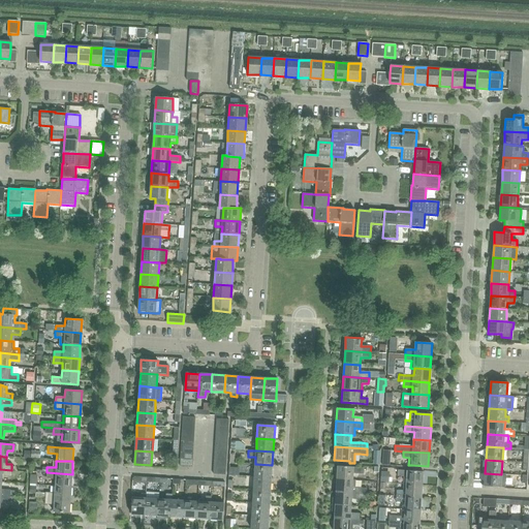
[(255,464),(254,476),(271,477),(272,465),(255,464)]
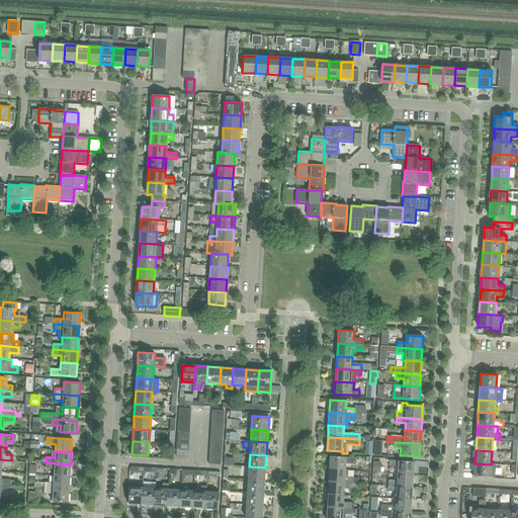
[(330,456),(330,469),(345,470),(346,463),(355,463),(355,458),(347,457),(330,456)]
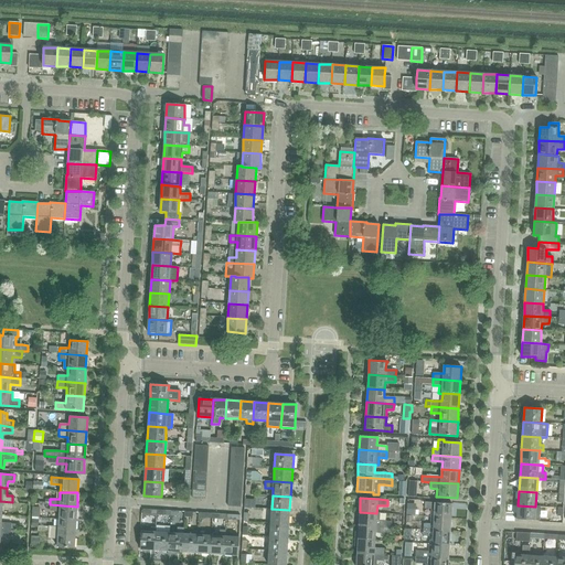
[(0,501),(0,514),(2,515),(2,508),(12,509),(12,502),(0,501)]
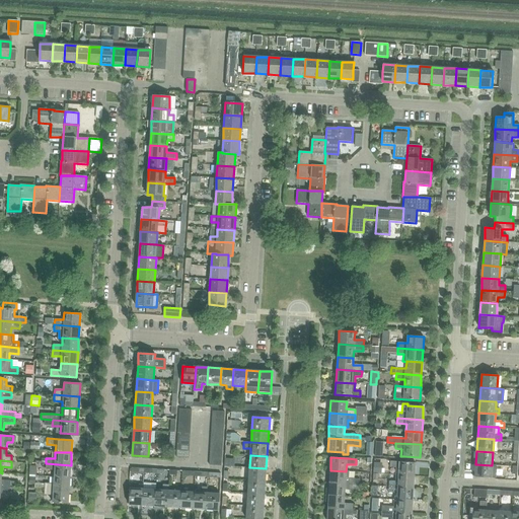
[(390,461),(390,467),(395,467),(395,474),(415,475),(416,463),(399,462),(390,461)]
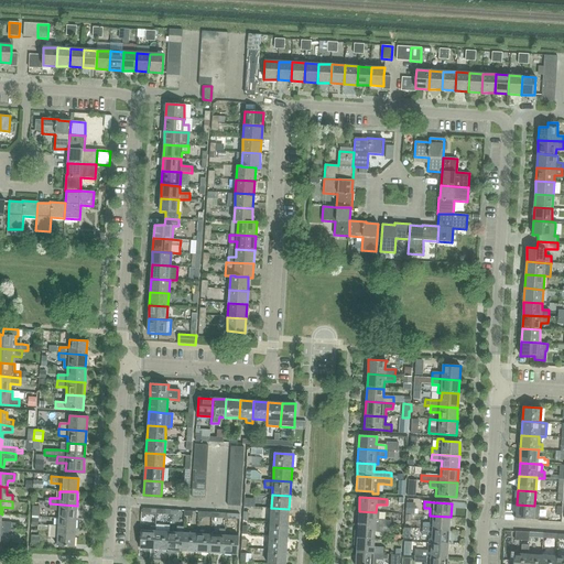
[(411,516),(414,516),(414,503),(407,502),(405,514),(411,516)]
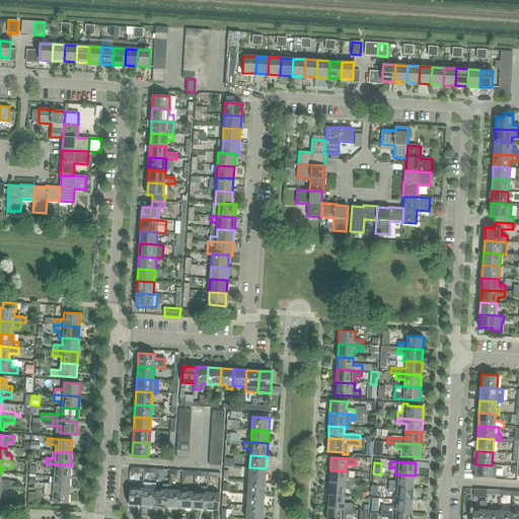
[(54,470),(54,476),(70,477),(71,465),(46,463),(45,469),(54,470)]
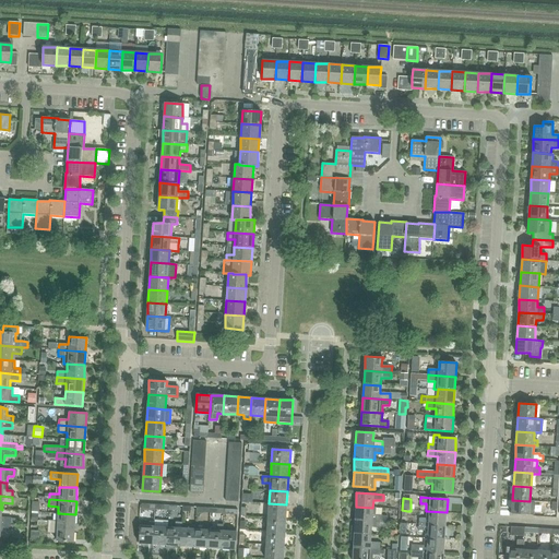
[(530,501),(512,500),(511,513),(530,514),(530,501)]
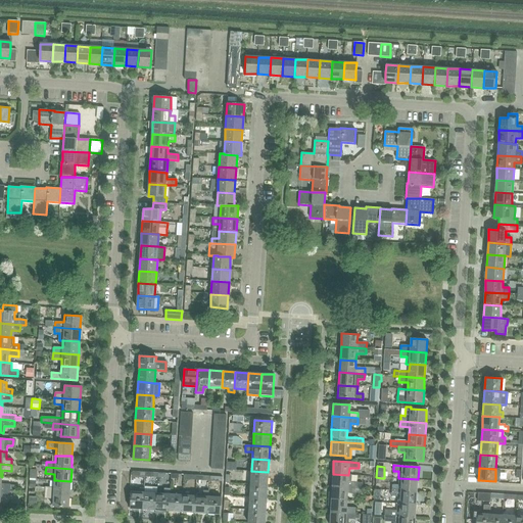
[(251,471),(250,484),(268,485),(268,472),(251,471)]
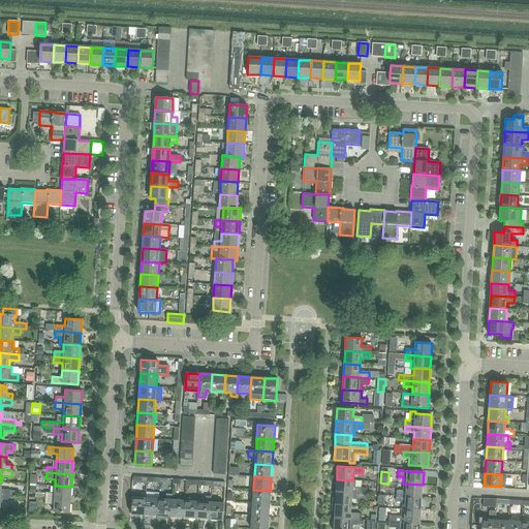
[(337,479),(336,492),(362,494),(367,494),(367,489),(354,488),(355,480),(352,480),(337,479)]
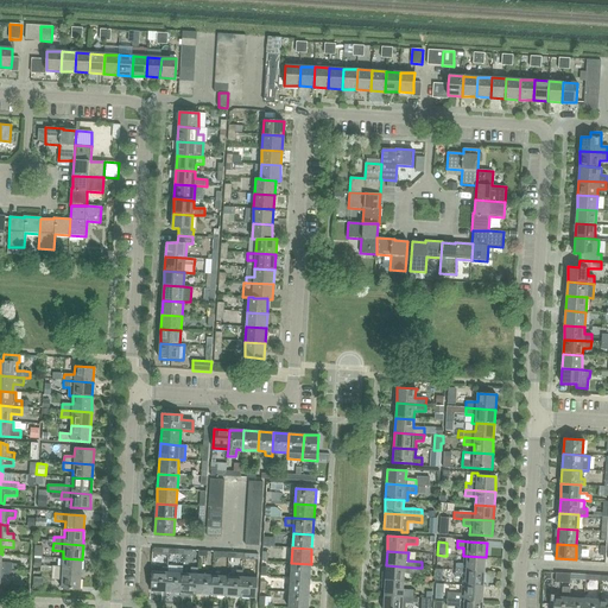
[(0,553),(0,569),(12,570),(12,563),(1,563),(2,555),(0,553)]
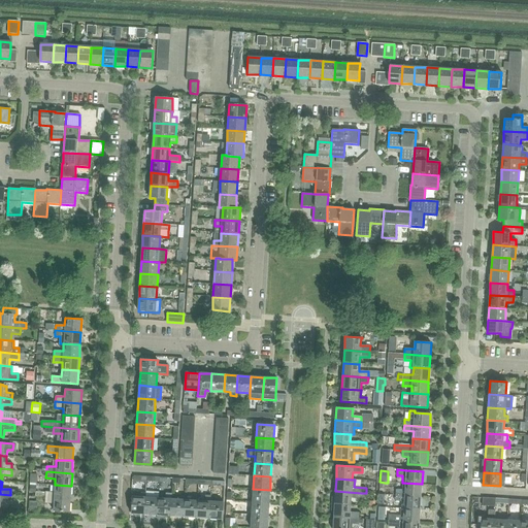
[(396,490),(395,495),(421,497),(422,484),(402,483),(402,490),(396,490)]
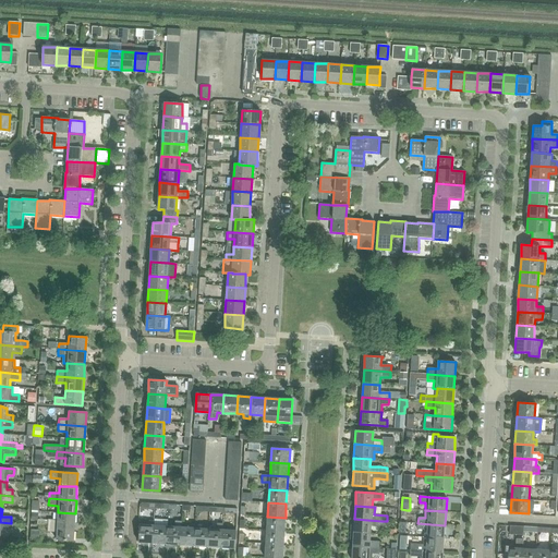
[(48,520),(47,525),(74,528),(75,513),(58,512),(57,520),(48,520)]
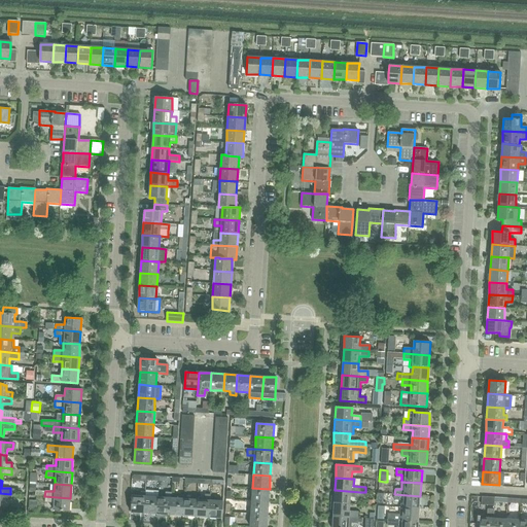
[(252,488),(252,501),(269,502),(270,489),(252,488)]
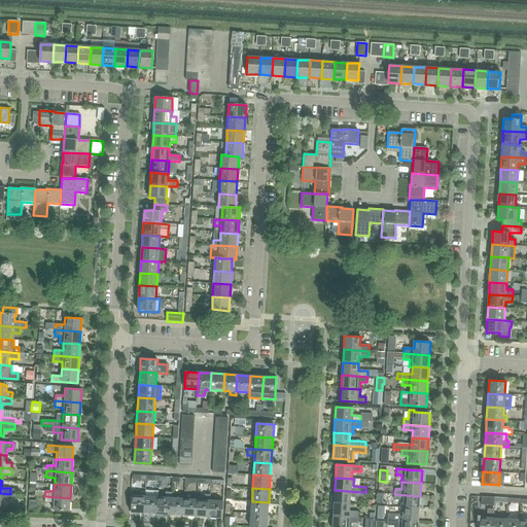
[(331,495),(330,503),(334,503),(350,504),(350,497),(359,497),(365,498),(365,494),(366,492),(365,492),(360,492),(335,490),(335,494),(332,494),(331,495)]
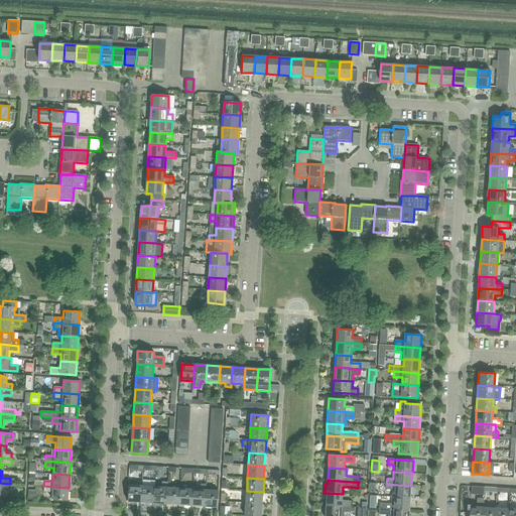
[(141,503),(142,486),(142,483),(129,482),(128,502),(141,503)]
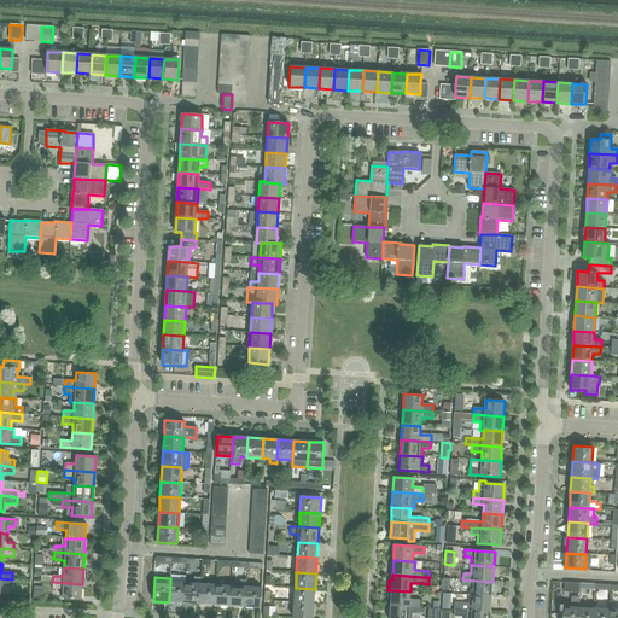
[(12,579),(0,578),(0,593),(0,586),(11,587),(12,579)]
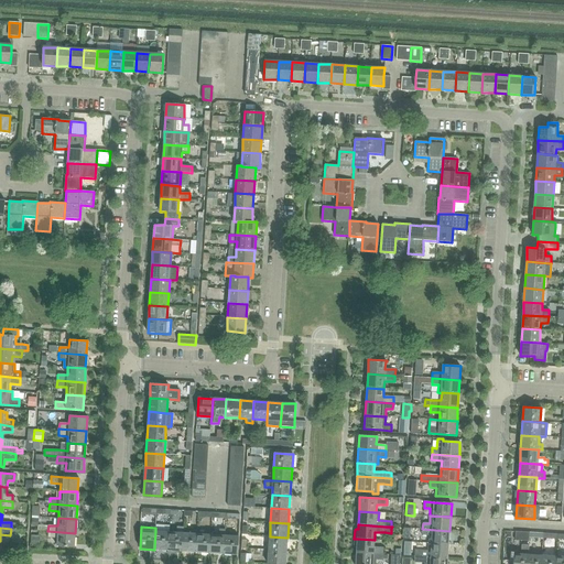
[(170,532),(169,550),(167,555),(176,555),(176,551),(182,551),(183,533),(183,528),(177,528),(176,533),(170,532)]
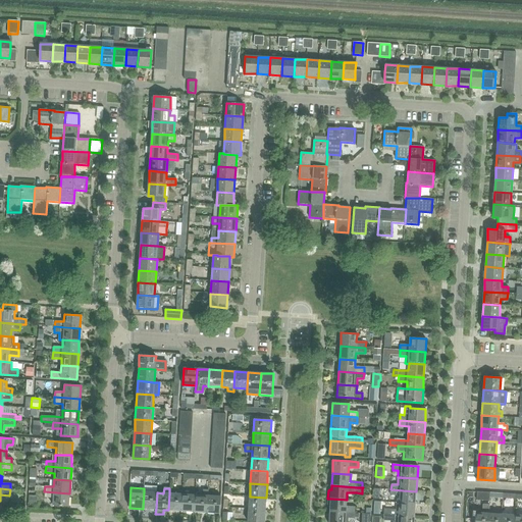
[(203,496),(195,494),(194,512),(207,513),(208,496),(208,490),(203,489),(203,496)]
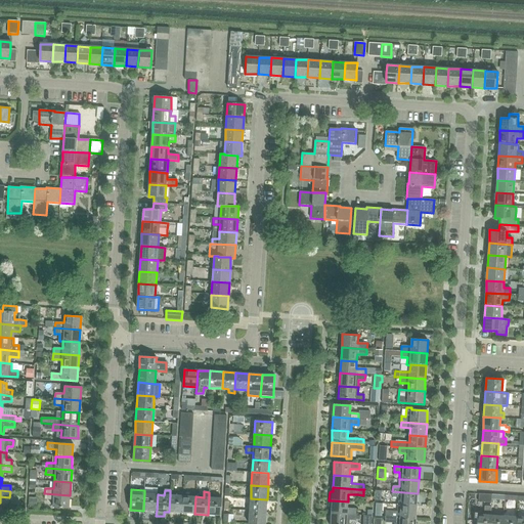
[(392,491),(392,497),(398,497),(398,505),(417,506),(418,493),(392,491)]
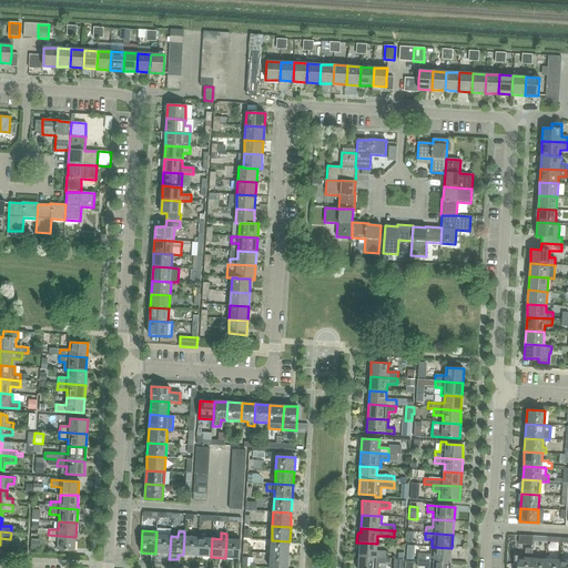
[(75,537),(48,535),(48,541),(58,543),(57,550),(74,551),(75,537)]
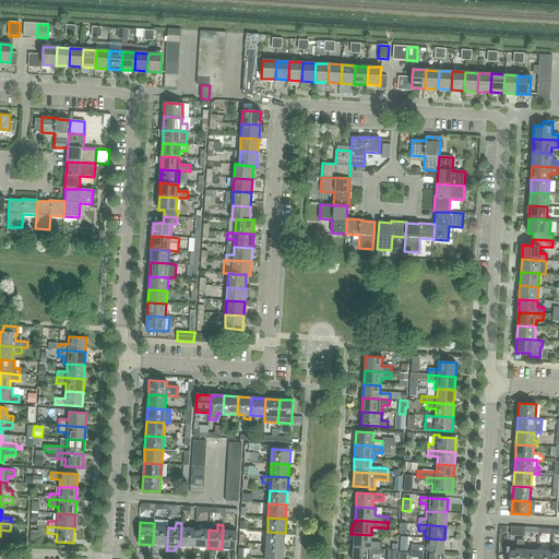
[(153,545),(167,545),(168,527),(154,526),(153,545)]
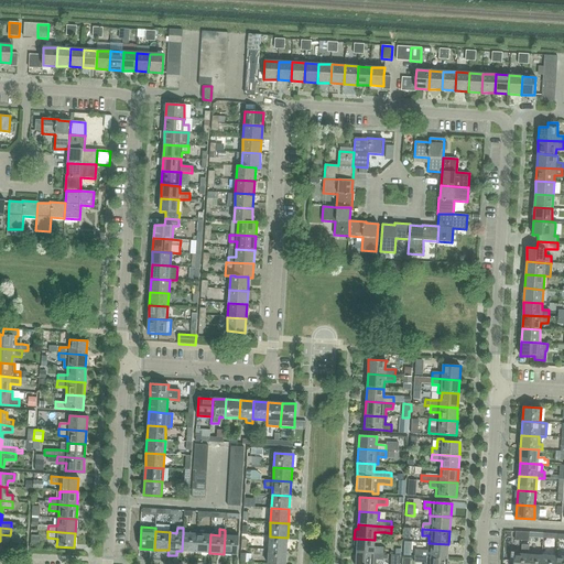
[(529,538),(530,532),(516,532),(514,540),(529,541),(529,538)]
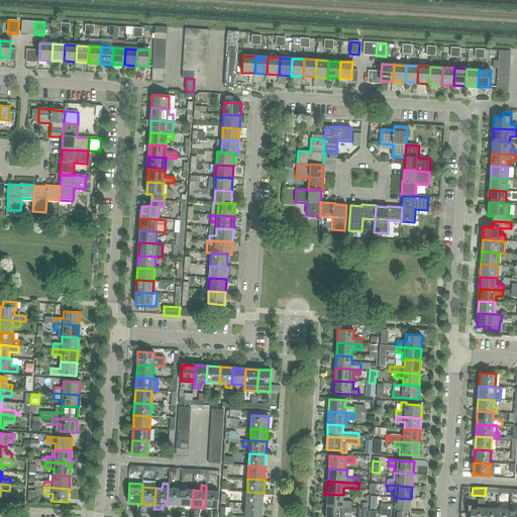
[(181,490),(168,489),(167,505),(180,506),(181,490)]
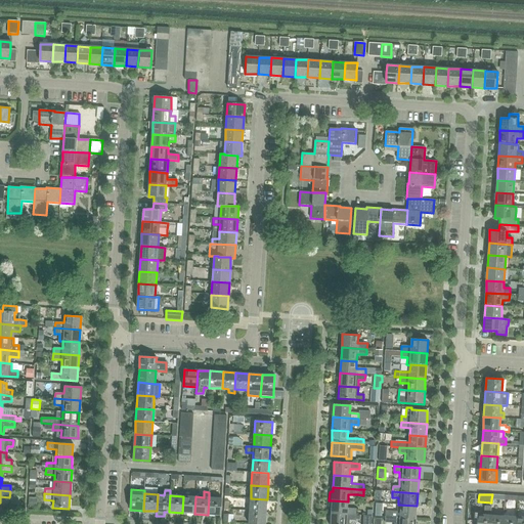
[(195,496),(183,496),(182,513),(194,514),(195,496)]
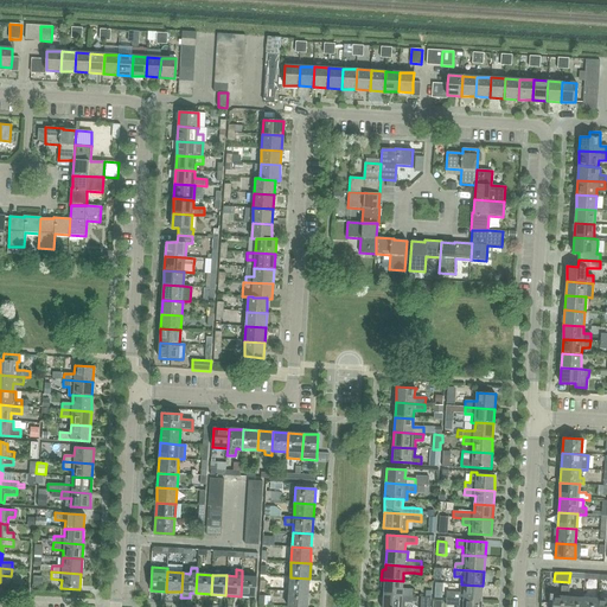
[(32,588),(32,589),(42,589),(43,588),(43,577),(33,576),(32,581),(32,587),(32,588)]
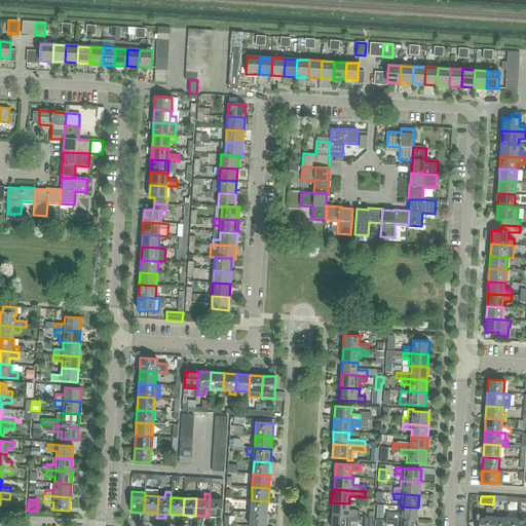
[(223,500),(210,499),(209,517),(222,517),(223,500)]
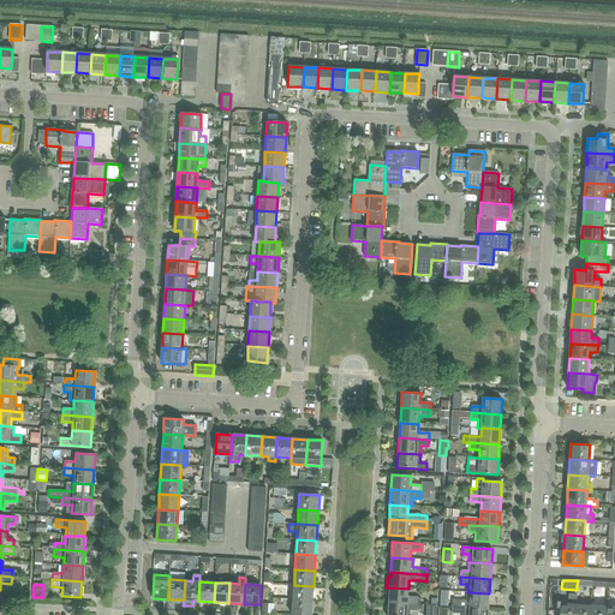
[(294,585),(293,599),(312,601),(314,586),(294,585)]
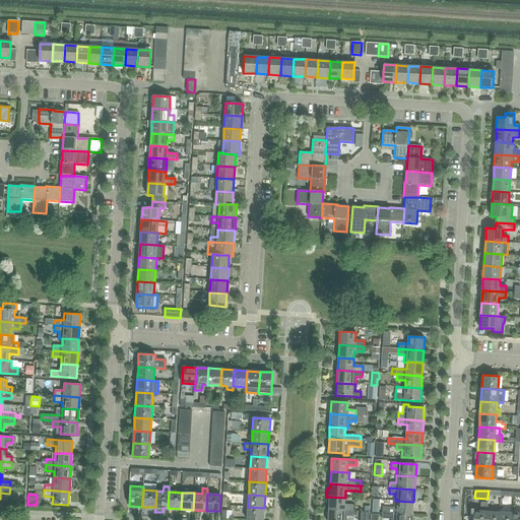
[(326,497),(326,503),(327,505),(328,505),(328,509),(353,511),(353,505),(344,505),(345,498),(329,497),(326,497)]
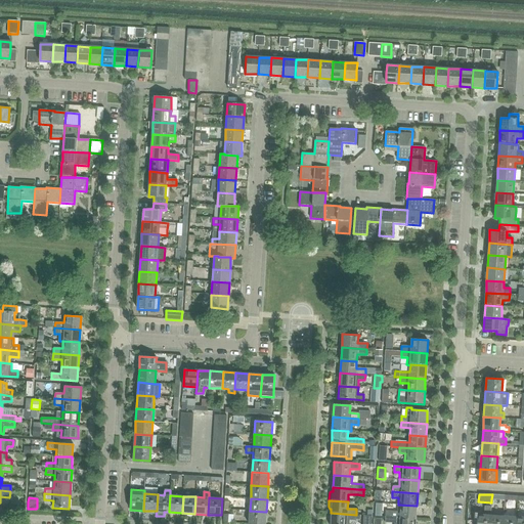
[(385,511),(385,517),(417,519),(417,506),(398,505),(397,512),(385,511)]
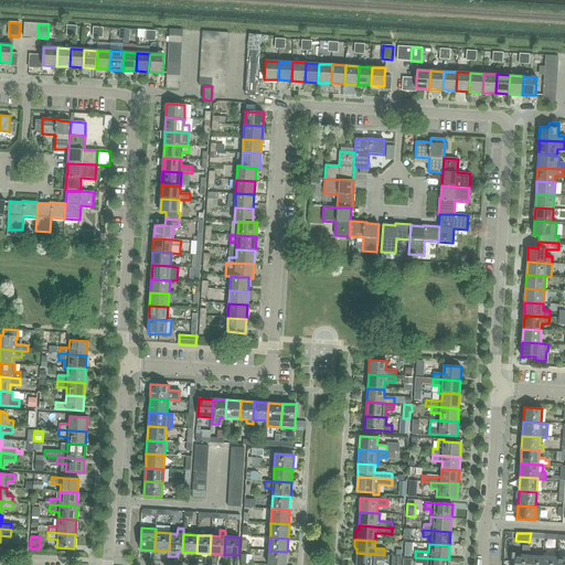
[(514,555),(513,564),(528,564),(529,555),(530,555),(530,546),(523,546),(522,555),(514,555)]
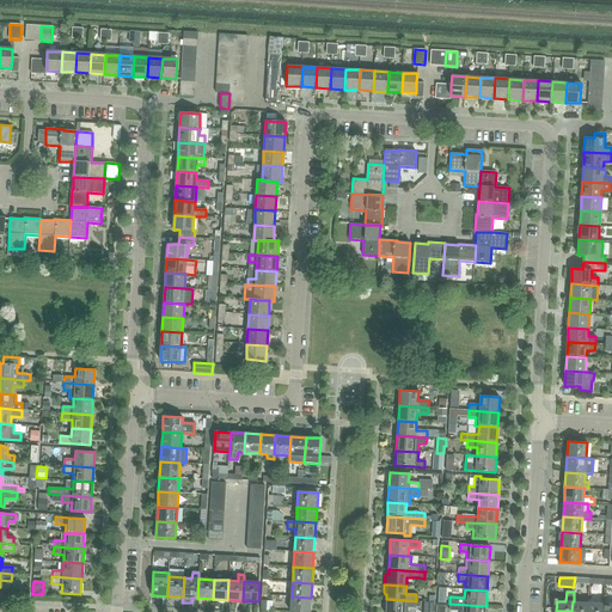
[(310,611),(311,598),(292,597),(291,611),(310,611)]
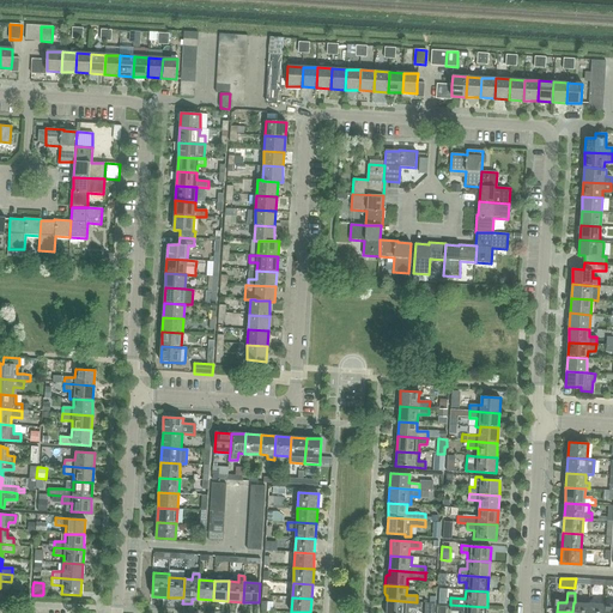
[(387,600),(386,612),(407,612),(408,608),(417,608),(417,602),(387,600)]
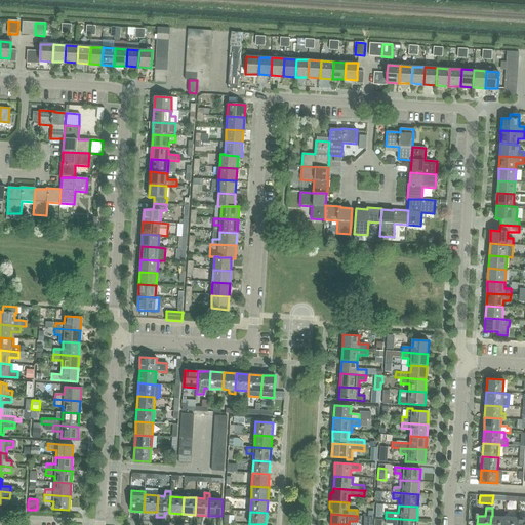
[(490,524),(503,524),(505,517),(492,516),(491,516),(490,524)]
